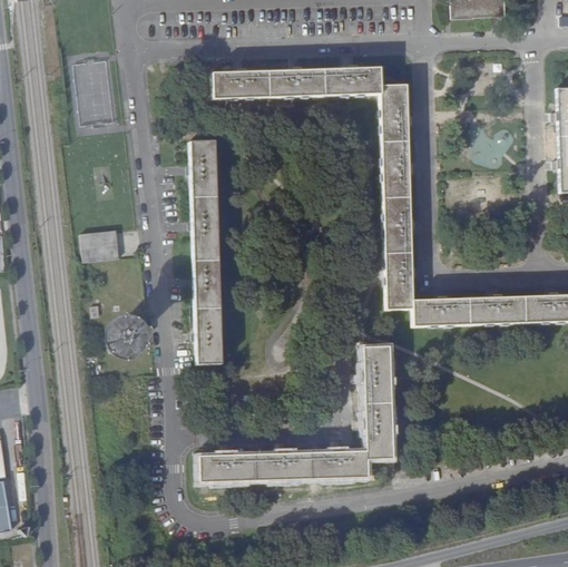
[(453,0),(453,16),(507,15),(507,0),(453,0)]
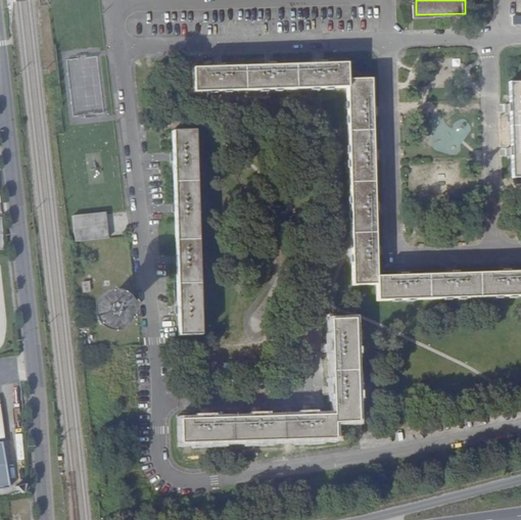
[(351,88),(352,124),(375,123),(375,78),(351,79),(350,62),(329,63),(328,60),(320,61),(320,63),(278,64),(277,62),(269,62),(269,65),(227,66),(227,63),(219,63),(219,66),(197,67),(197,91),(351,88)]
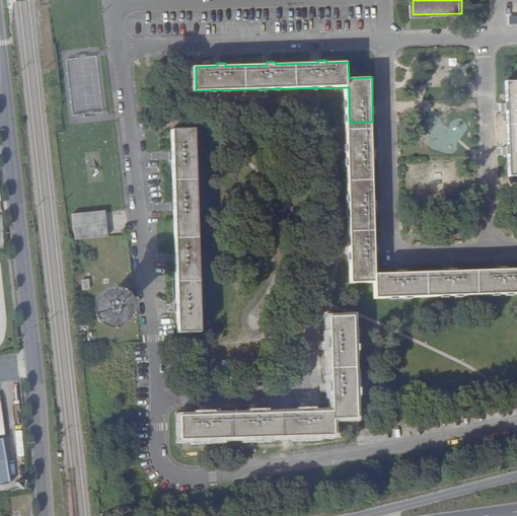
[(516,79),(507,80),(508,118),(516,118),(516,79)]
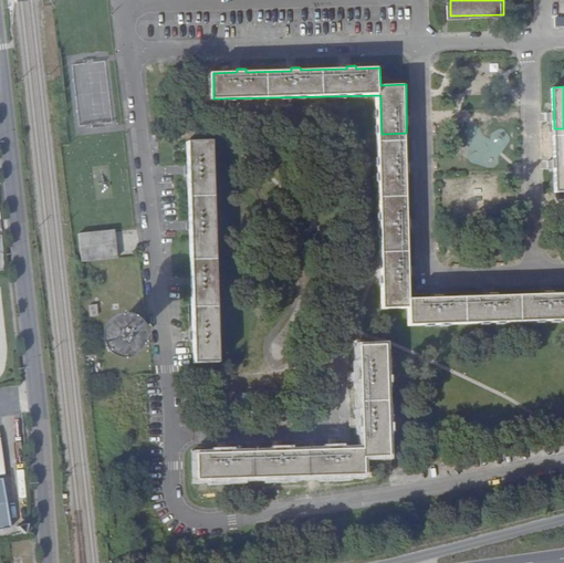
[(563,128),(554,128),(557,222),(563,221),(563,128)]
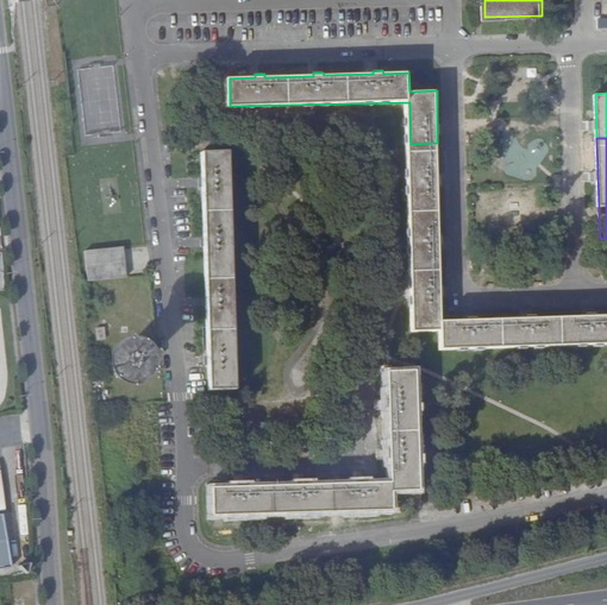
[(606,312),(444,319),(437,143),(411,144),(417,329),(444,329),(445,347),(606,340),(606,312)]
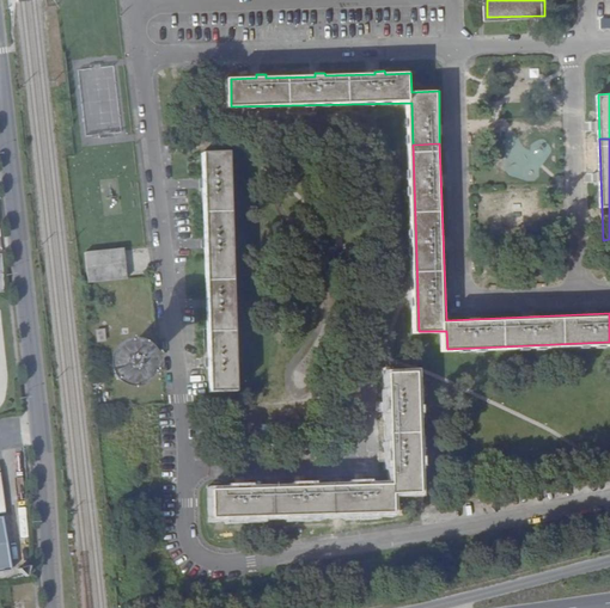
[(237,304),(232,157),(205,158),(214,395),(241,395),(237,304)]
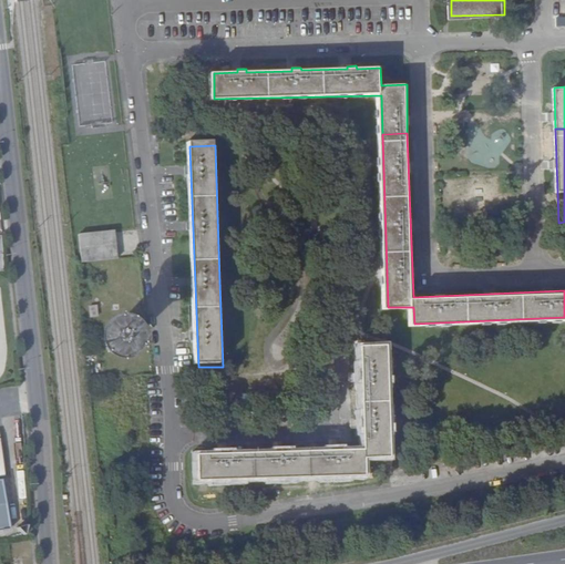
[(130,259),(129,231),(91,233),(92,262),(130,259)]
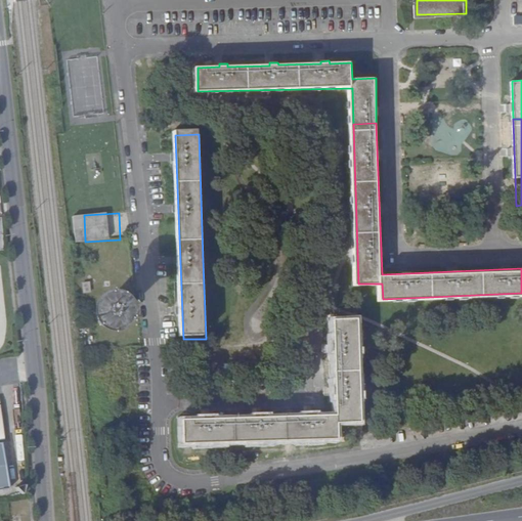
[(124,310),(120,306),(115,305),(111,306),(106,309),(104,315),(106,319),(110,323),(115,324),(120,323),(123,320),(125,315),(124,310)]
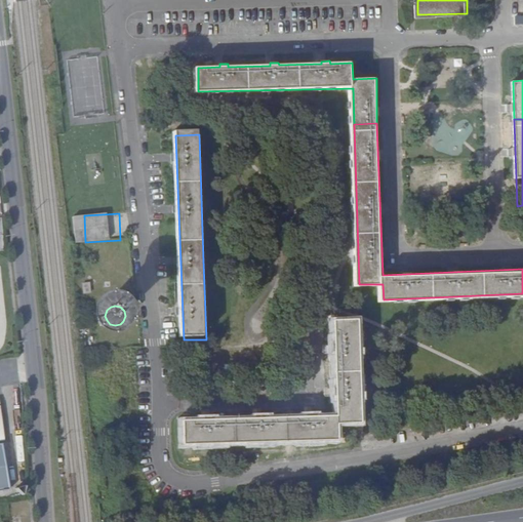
[(364,428),(362,322),(335,323),(337,419),(186,427),(188,450),(338,443),(337,429),(364,428)]
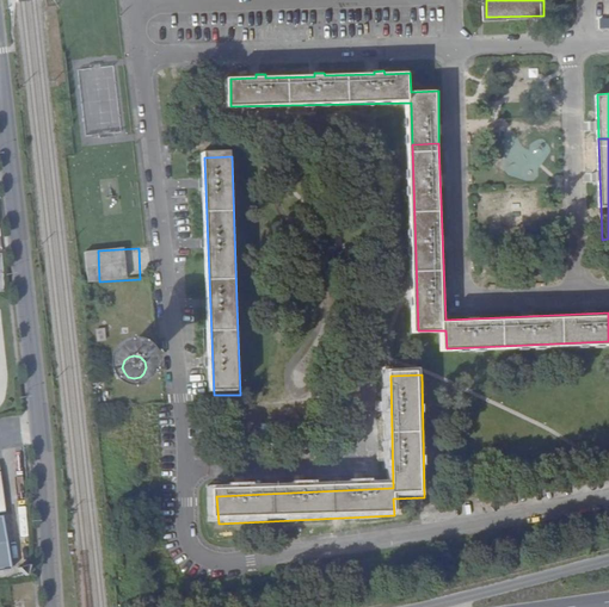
[(0,576),(17,574),(7,520),(0,520),(0,576)]
